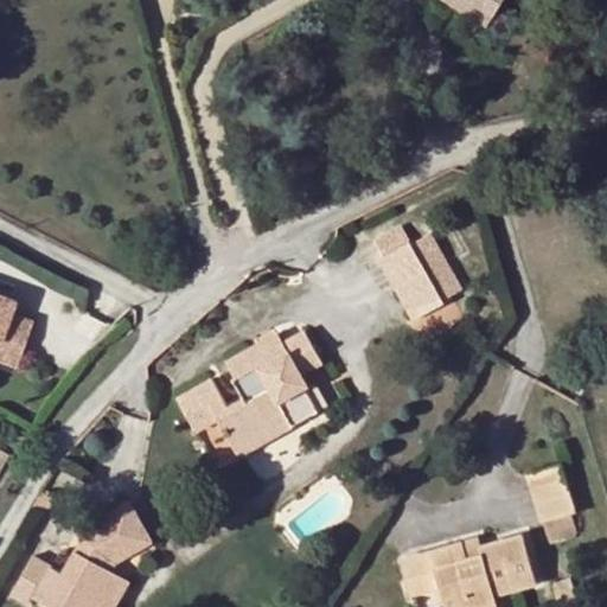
[(443,0),(487,26),(493,14),(470,0),(443,0)]
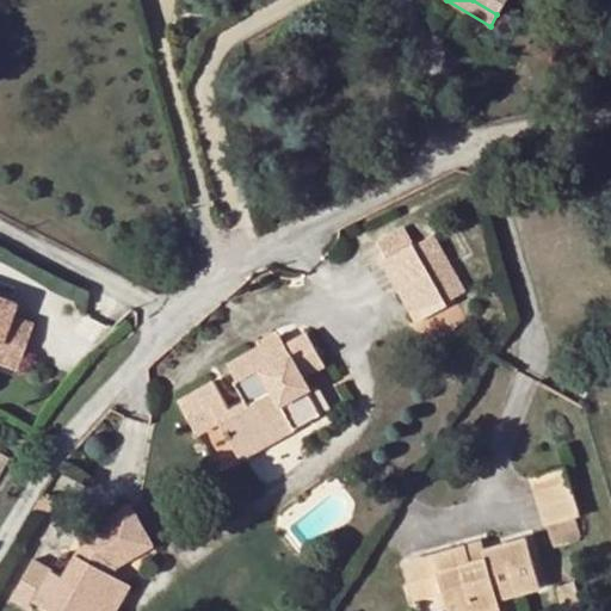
[(473,0),(497,14),(505,0),(473,0)]
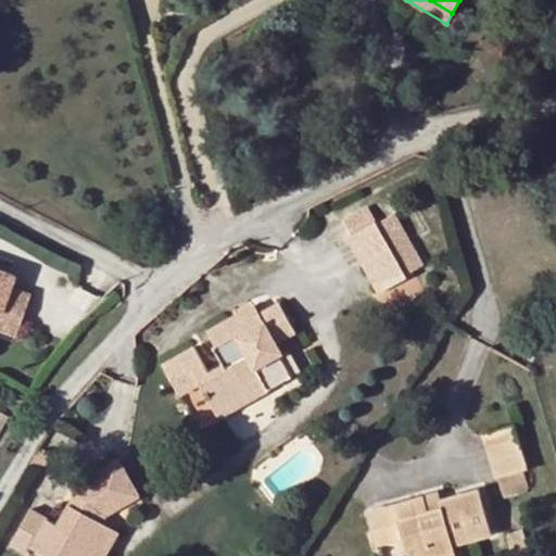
[(405,274),(376,226),(366,211),(343,222),(352,235),(344,241),(380,295),(406,279),(405,274)]
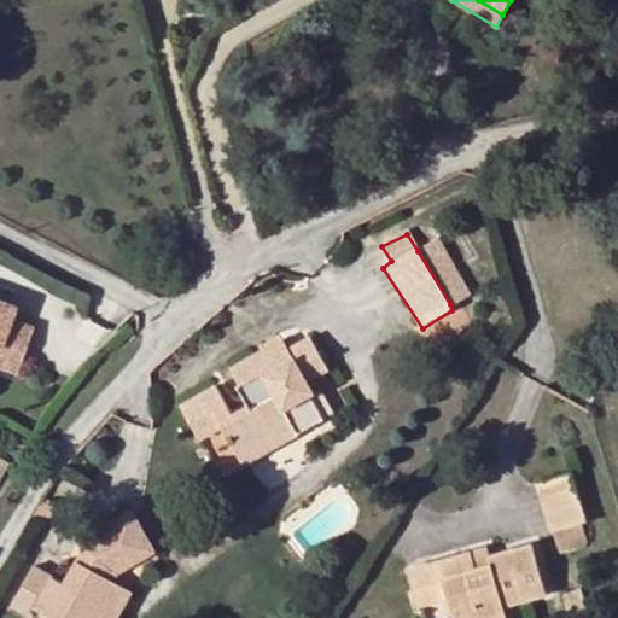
[(432,240),(418,251),(450,304),(468,295),(432,240)]
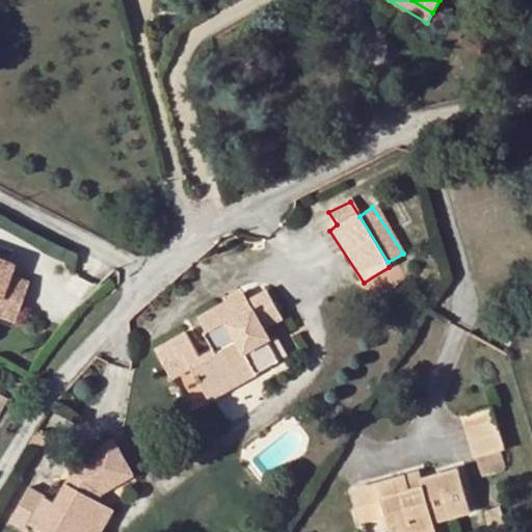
[(0,316),(14,322),(29,281),(9,273),(14,262),(0,257),(0,316)]
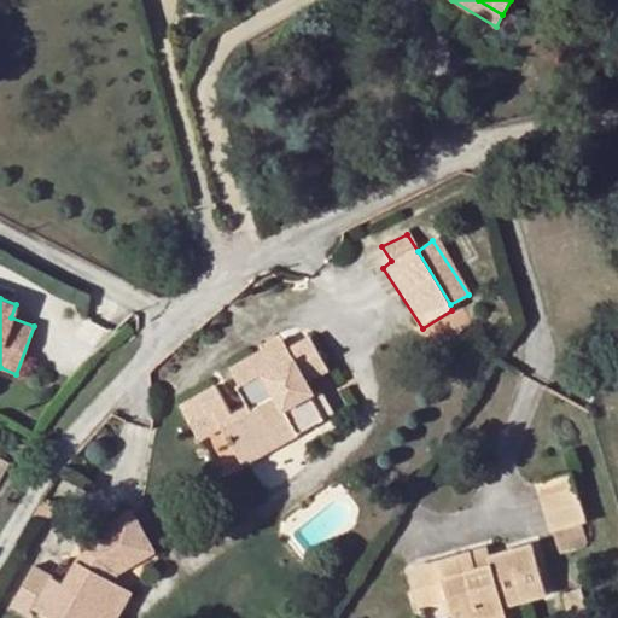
[(222,433),(237,455),(289,426),(295,439),(322,423),(310,400),(318,397),(309,383),(326,373),(308,339),(289,350),(291,357),(268,369),(260,354),(227,371),(248,404),(229,415),(217,386),(180,404),(199,444),(222,433)]
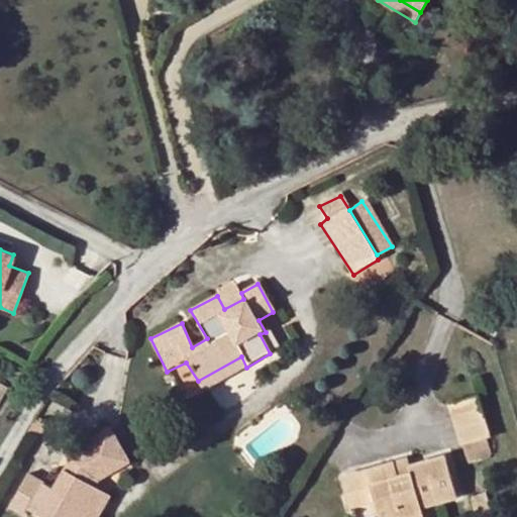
[(235,286),(217,296),(224,309),(243,299),(241,293),(235,286)]
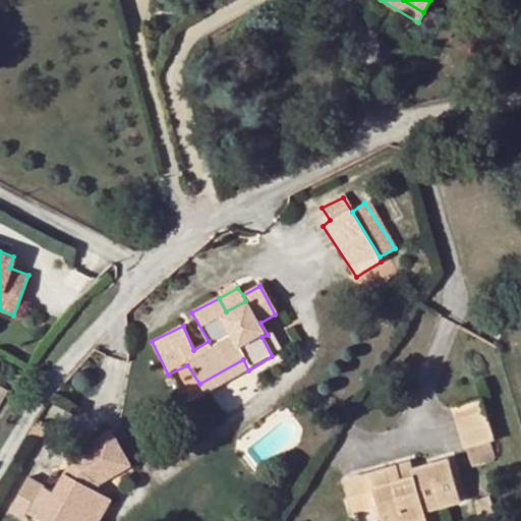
[(243,359),(199,384),(207,394),(248,370),(243,359)]
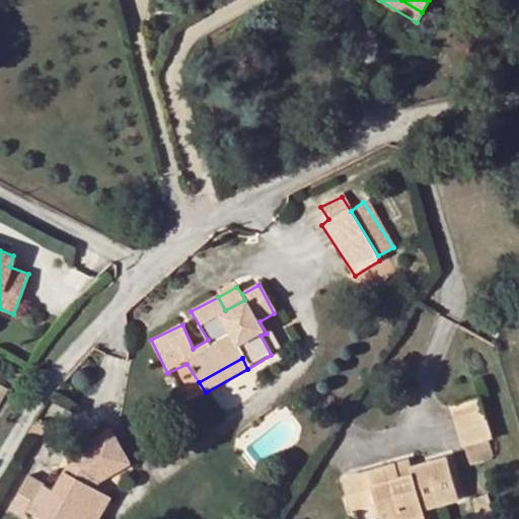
[(475,399),(451,406),(463,447),(487,440),(475,399)]
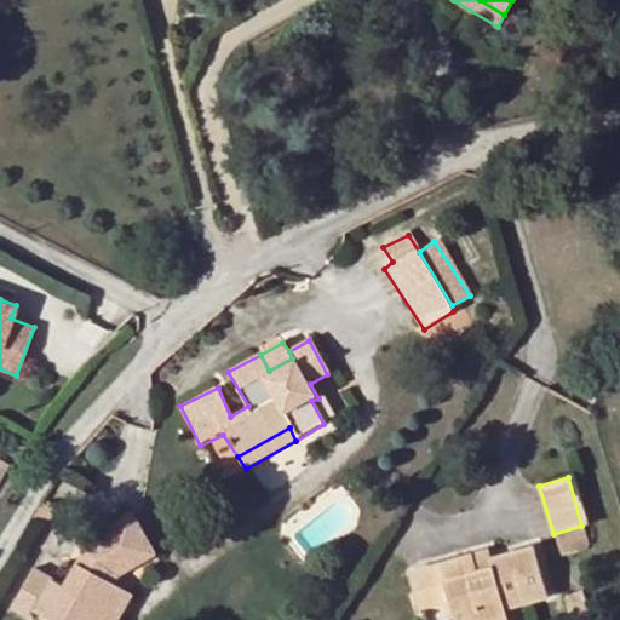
[(55,511),(41,504),(33,520),(45,526),(55,511)]
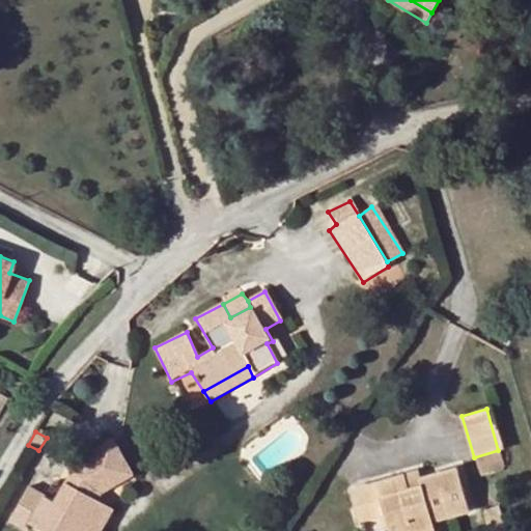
[(79,470),(60,502),(56,499),(30,484),(9,521),(27,530),(32,522),(49,530),(100,530),(113,508),(98,499),(102,491),(103,491),(133,474),(113,438),(93,449),(95,454),(99,458),(79,470)]
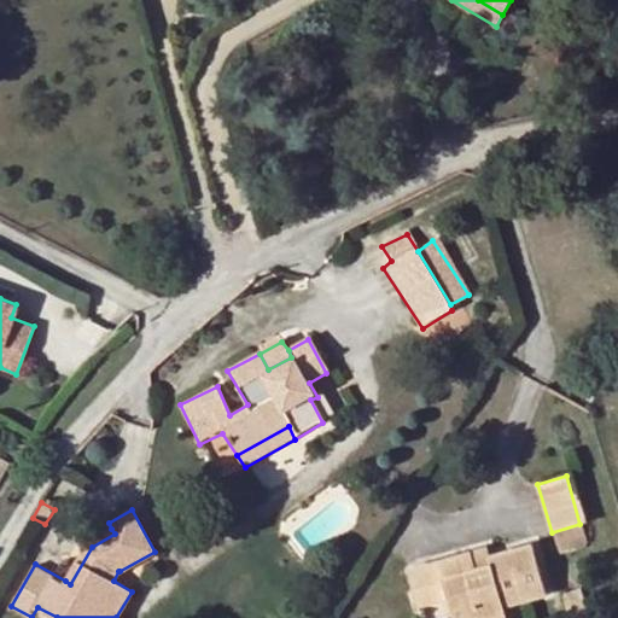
[(87,543),(65,581),(70,584),(92,547),(115,534),(111,529),(87,543)]
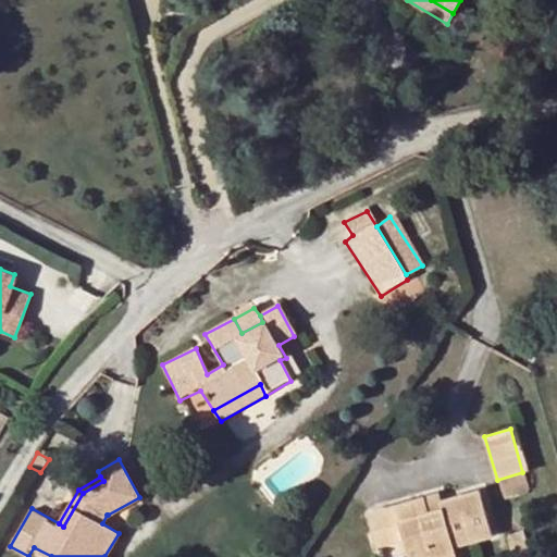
[(428,496),(364,515),(375,552),(401,544),(405,556),(453,556),(450,547),(466,544),(469,546),(492,541),(477,491),(440,502),(442,508),(432,510),(428,496)]
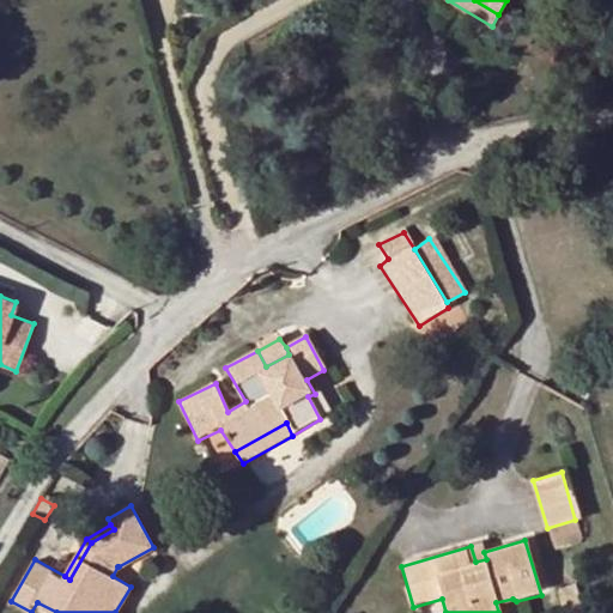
[(134,568),(131,560),(119,566),(123,574),(134,568)]
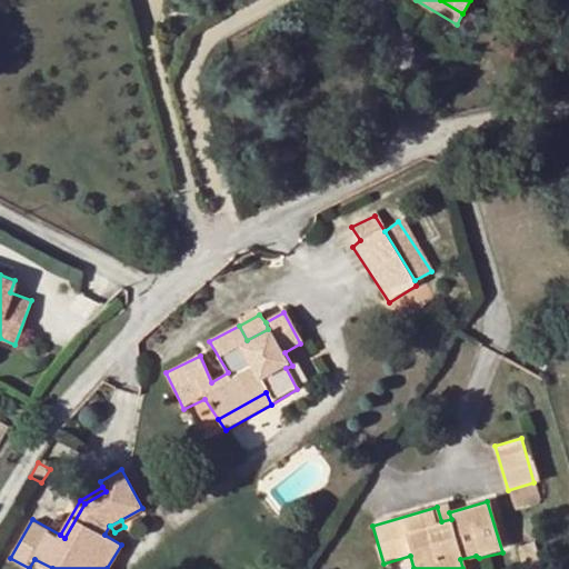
[(543,568),(533,540),(517,547),(525,568),(543,568)]
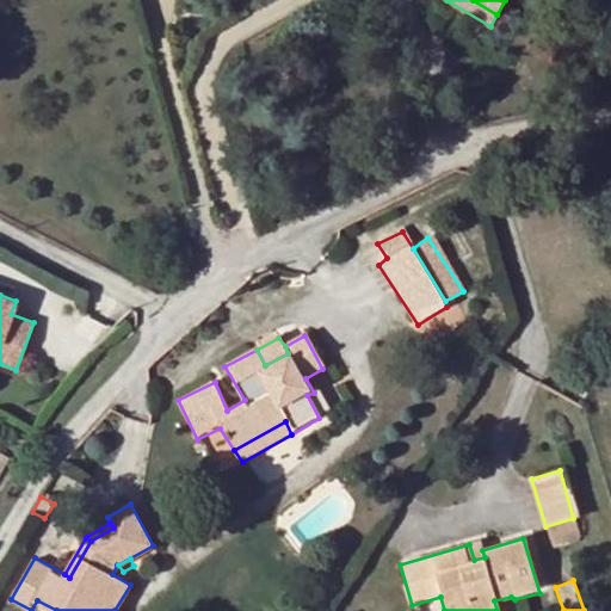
All buildings are outlined.
